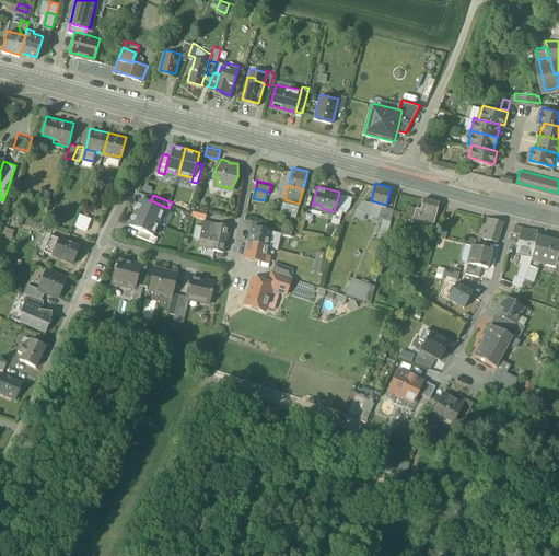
[(440,199),(424,196),(422,204),(421,207),(437,210),(440,199)]
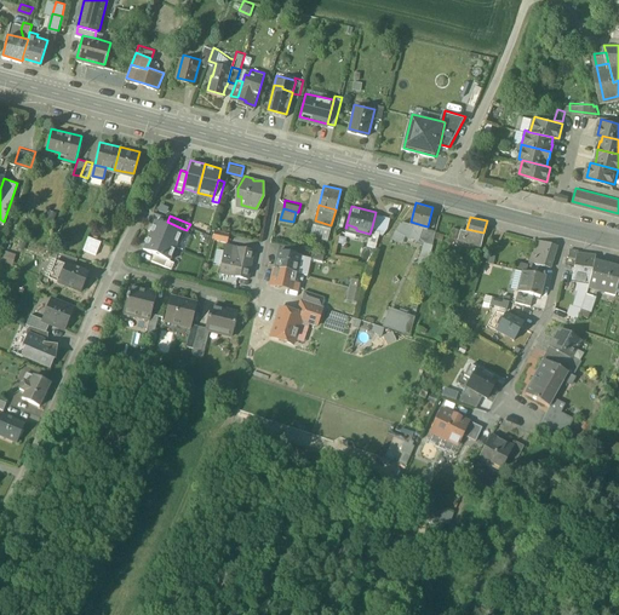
[(156,218),(150,233),(177,243),(183,229),(167,222),(156,218)]
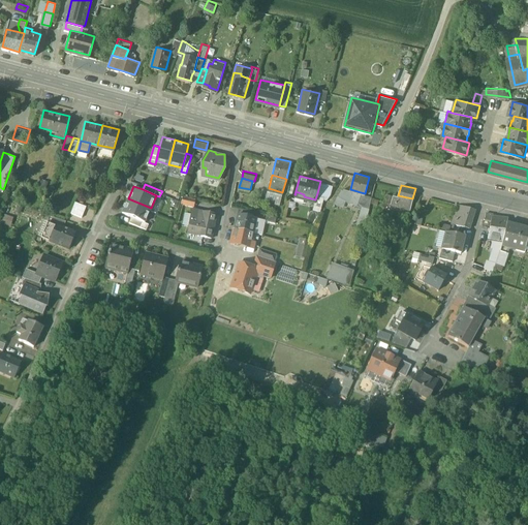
[(349,188),(343,187),(338,194),(344,197),(349,188)]
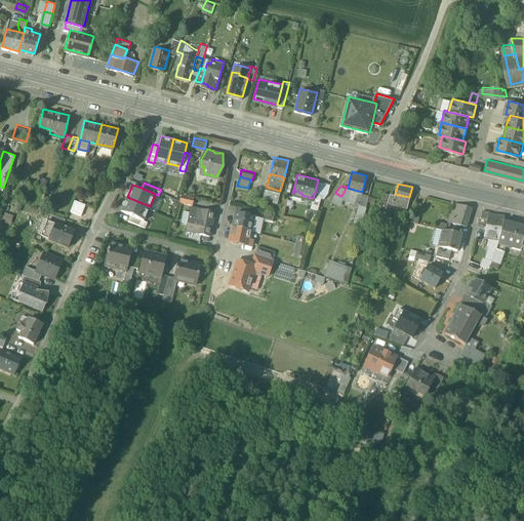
[(347,187),(341,196),(348,199),(355,202),(358,191),(348,188),(347,187)]
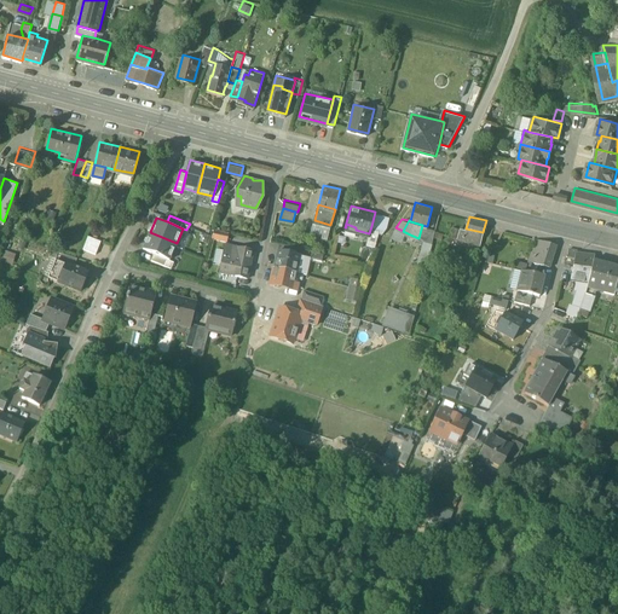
[(460,227),(452,225),(450,233),(463,238),(478,243),(480,243),(483,232),(466,229),(460,227)]
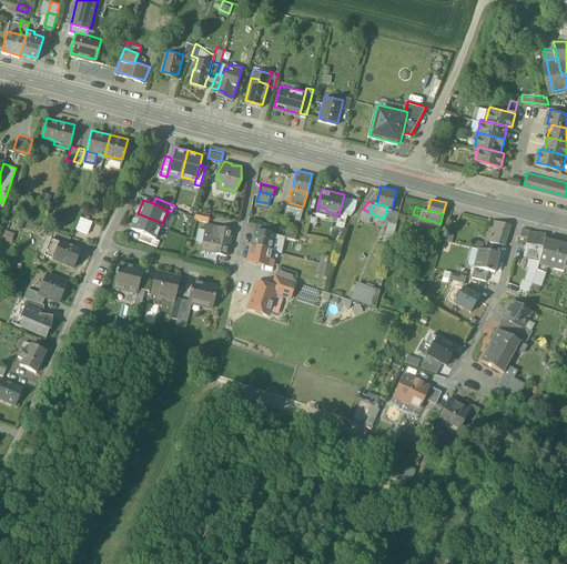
[(348,209),(341,208),(338,214),(336,222),(345,224),(348,209)]
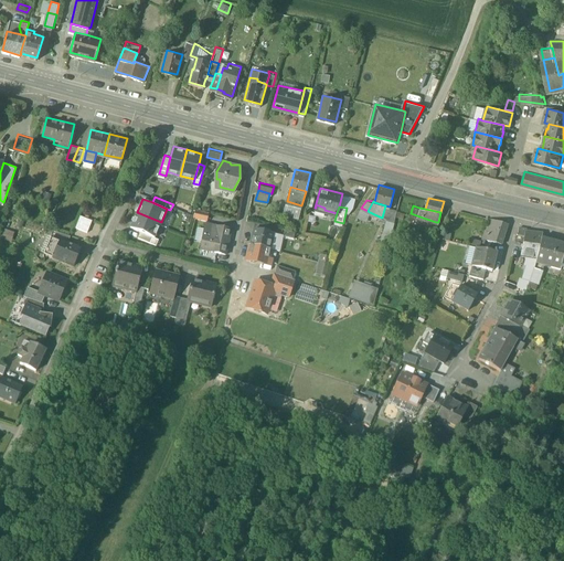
[(209,211),(197,208),(194,215),(208,219),(209,211)]
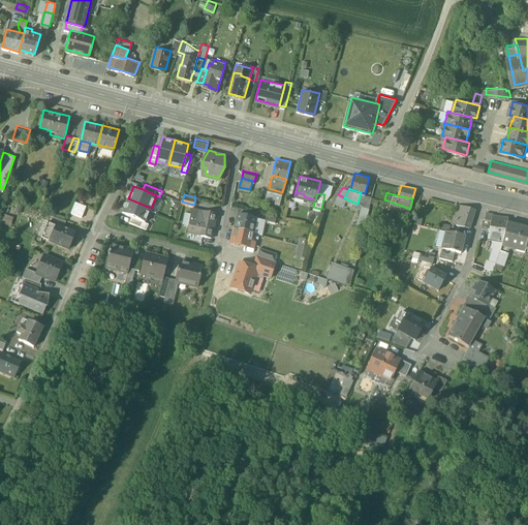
[(146,220),(151,208),(128,198),(123,211),(132,214),(146,220)]
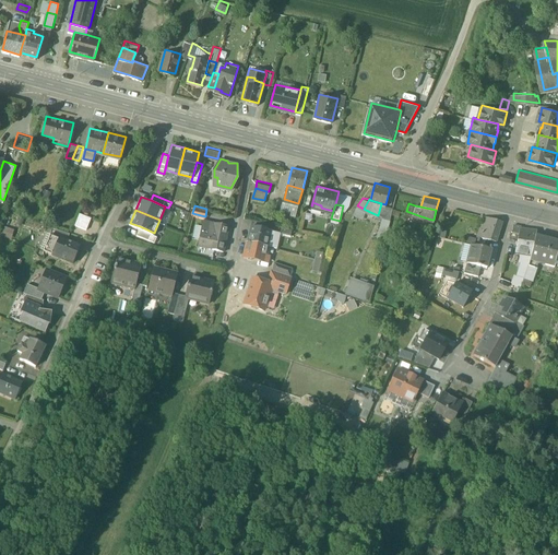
[(92,215),(80,211),(78,216),(90,222),(92,215)]
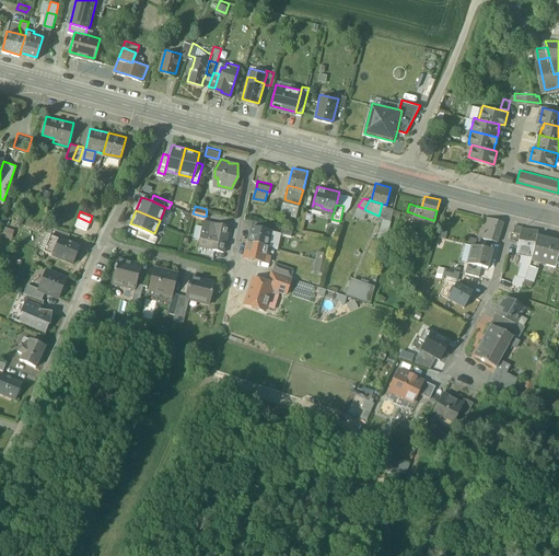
[(503,219),(486,215),(479,234),(498,240),(503,219)]
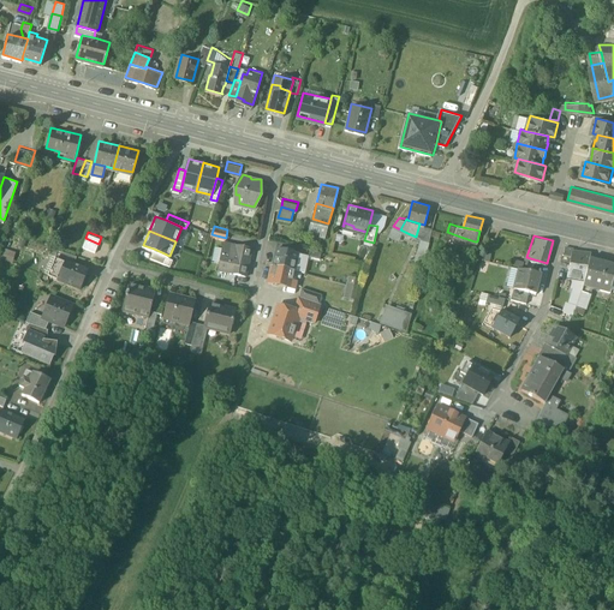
[(99,244),(85,238),(83,245),(96,250),(99,244)]
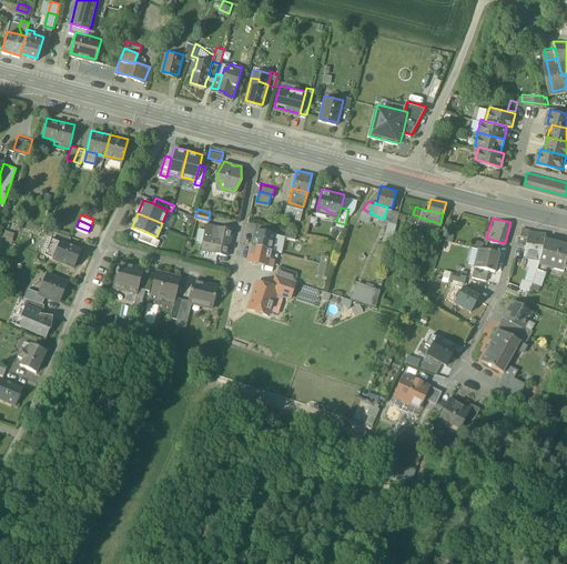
[(397,222),(388,220),(385,232),(394,234),(397,222)]
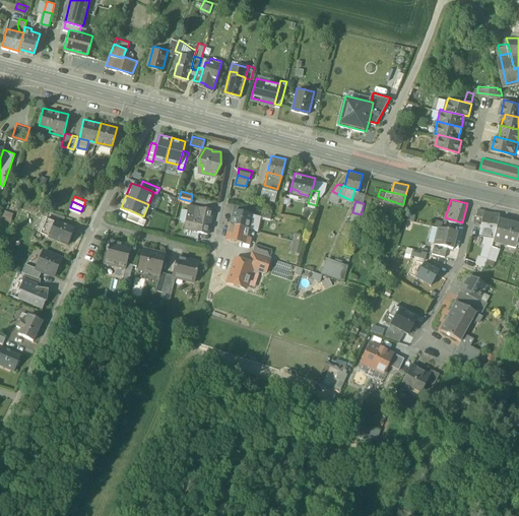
[(213,208),(190,203),(185,227),(208,232),(213,208)]
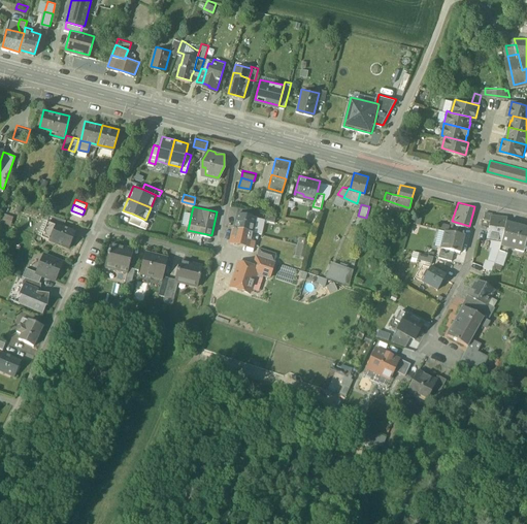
[(493,210),(486,209),(484,217),(491,219),(492,213),(493,210)]
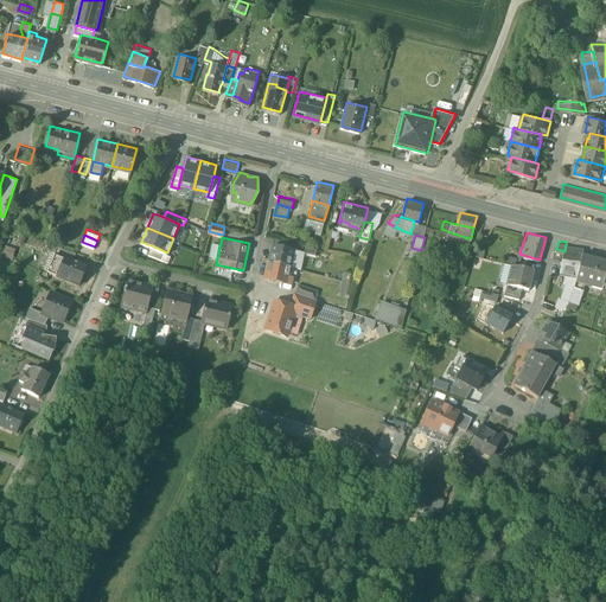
[(298,250),(273,244),(269,258),(292,264),(294,255),(297,255),(298,250)]
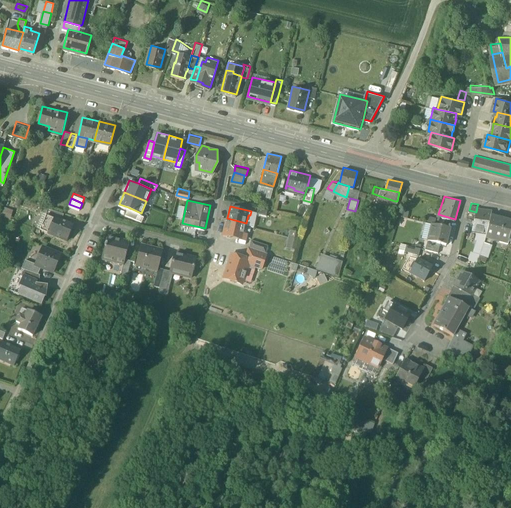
[(492,208),(477,206),(476,212),(475,216),(489,219),(490,219),(491,212),(492,208)]
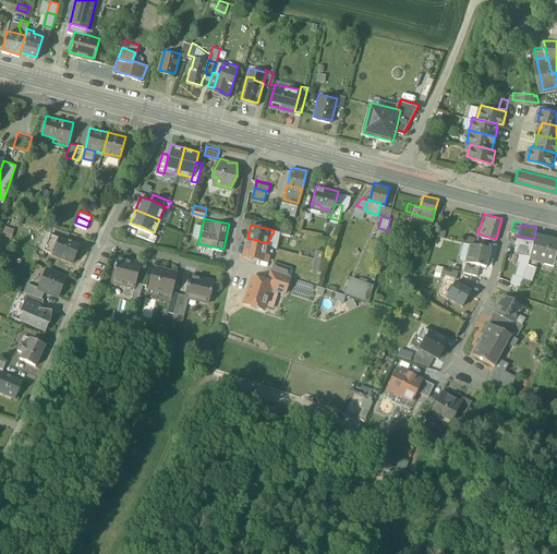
[(69,229),(57,226),(53,232),(57,233),(60,235),(65,237),(69,229)]
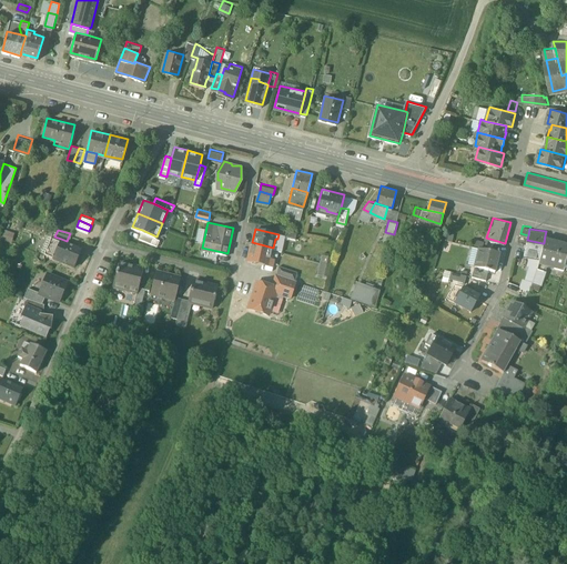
[(161,238),(157,237),(142,230),(140,237),(159,244),(161,238)]
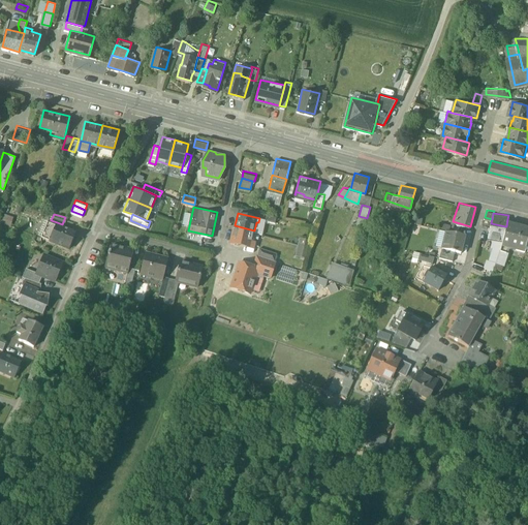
[(527,224),(507,219),(506,226),(505,226),(503,240),(502,242),(517,246),(525,249),(526,245),(527,238),(527,224)]
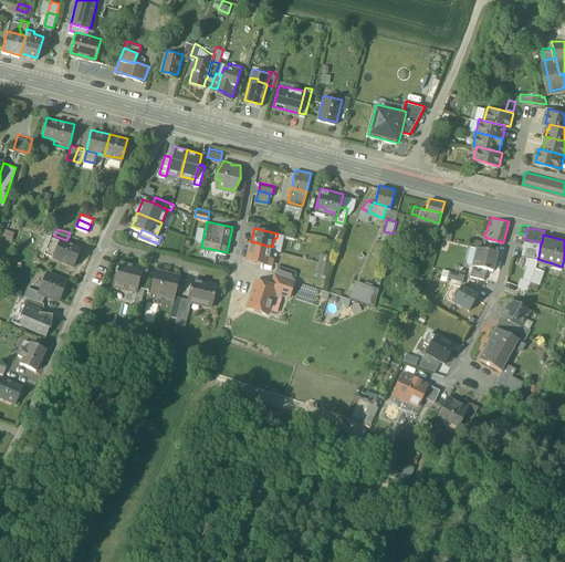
[(56,239),(51,237),(44,251),(54,256),(61,238),(58,237),(56,239)]
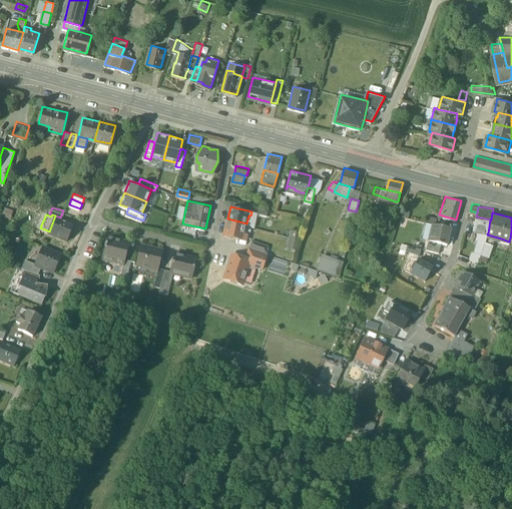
[(60,217),(55,215),(49,231),(67,238),(74,222),(60,217)]
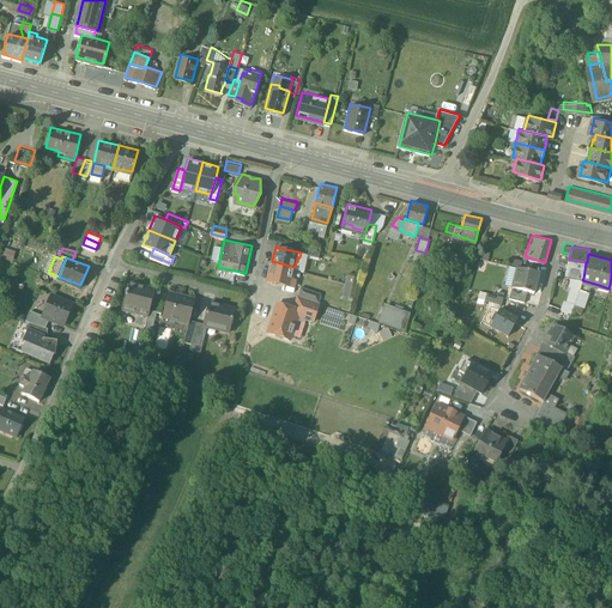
[(586,262),(569,259),(565,274),(573,275),(583,278),(586,262)]
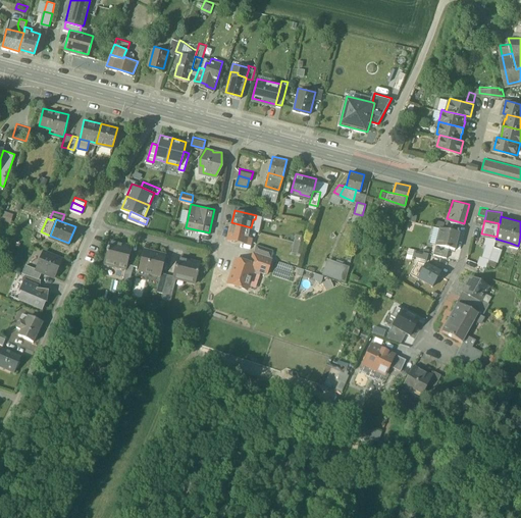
[(251,227),(231,222),(227,238),(250,243),(251,237),(249,236),(251,227)]
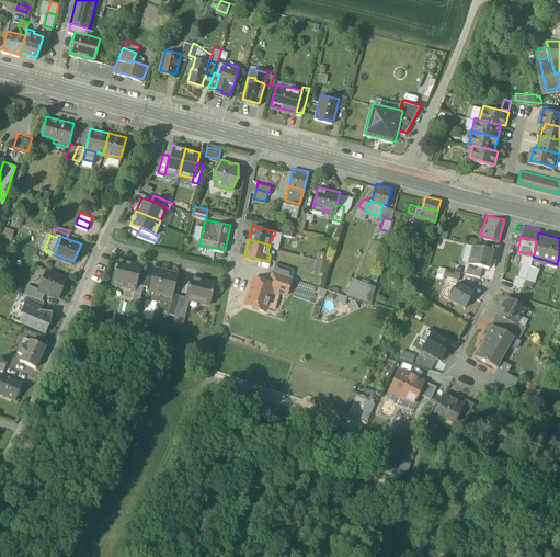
[(494,248),(475,242),(469,261),(483,265),(483,264),(489,266),(494,248)]
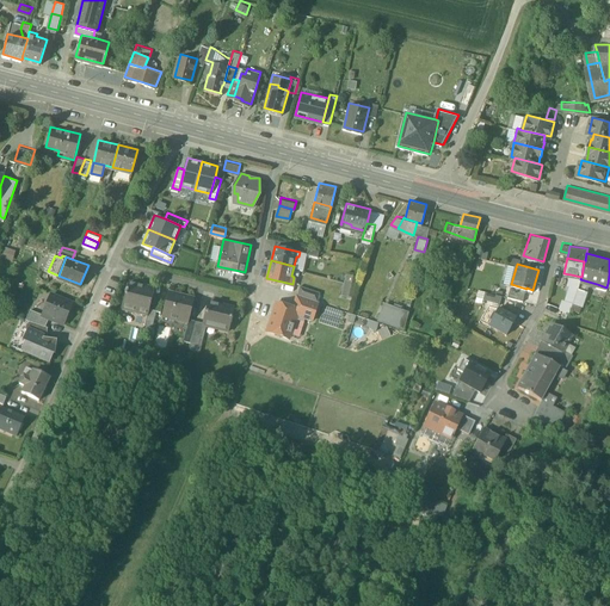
[(581,277),(571,274),(567,283),(570,284),(565,298),(573,301),(578,286),(580,279),(581,277)]
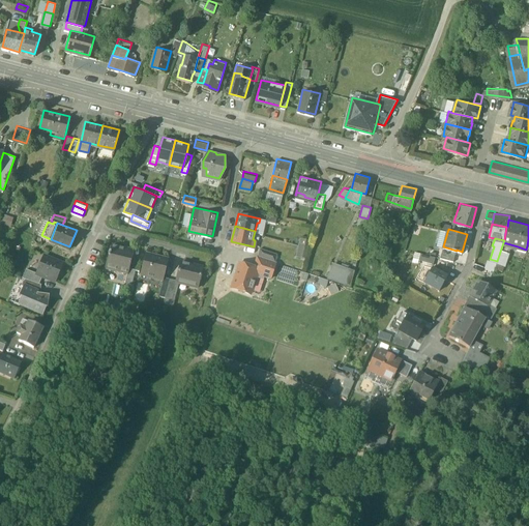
[(307,242),(300,240),(297,253),(304,255),(307,242)]
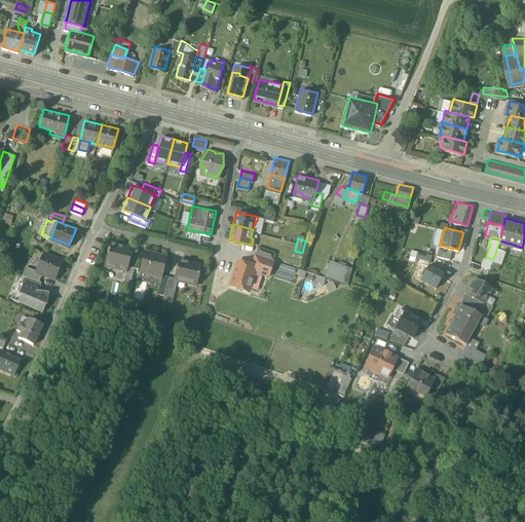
[(134,247),(111,240),(105,262),(127,268),(134,247)]
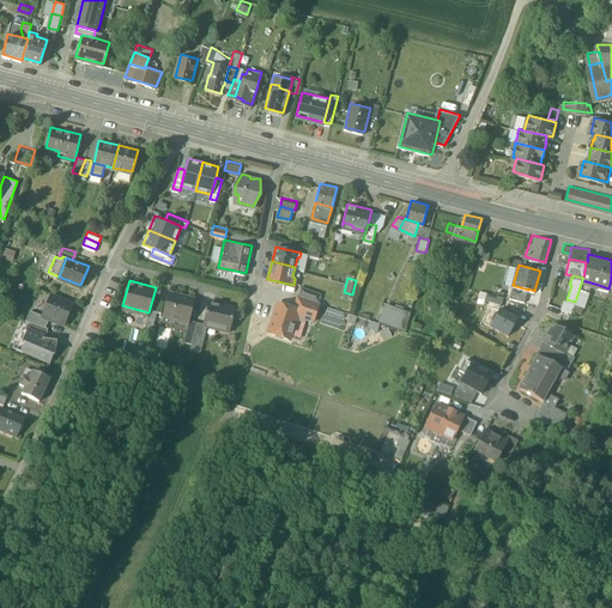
[(321,291),(301,284),(300,293),(320,301),(321,291)]
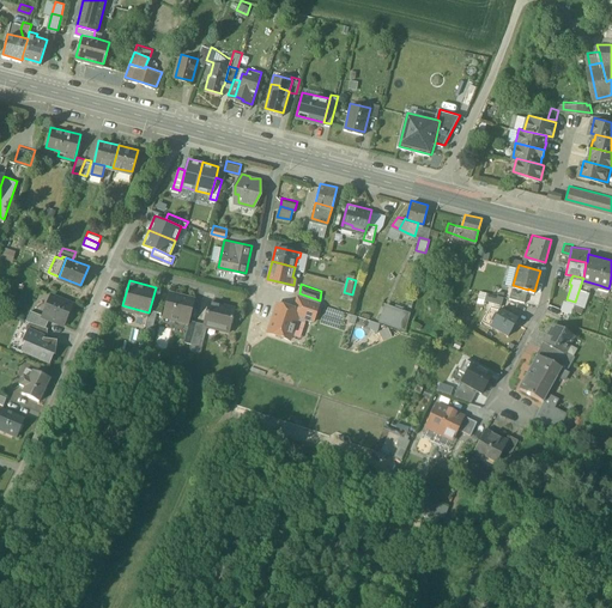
[(510,296),(525,299),(528,290),(513,285),(510,296)]
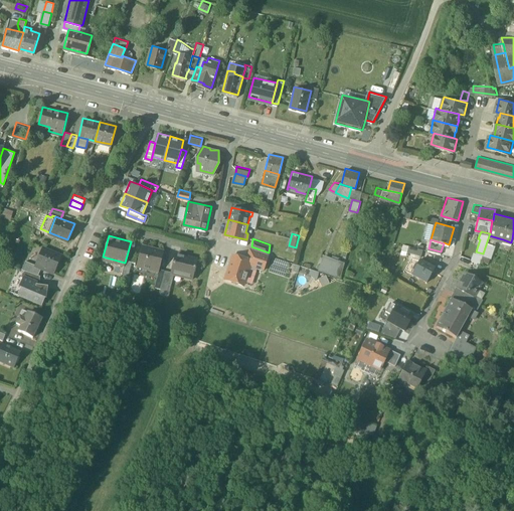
[(495,244),(487,241),(483,253),(492,257),(495,244)]
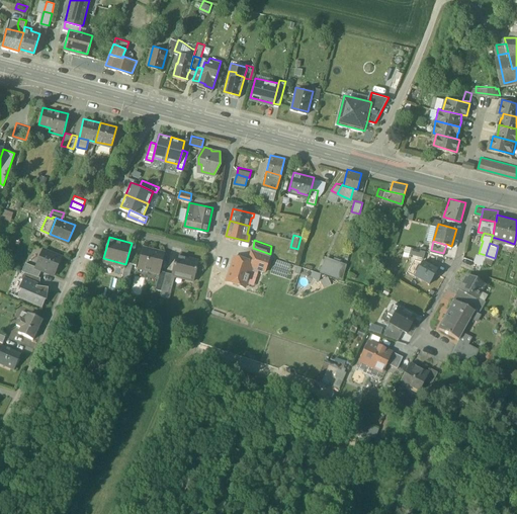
[(426,249),(412,245),(410,252),(424,255),(426,249)]
